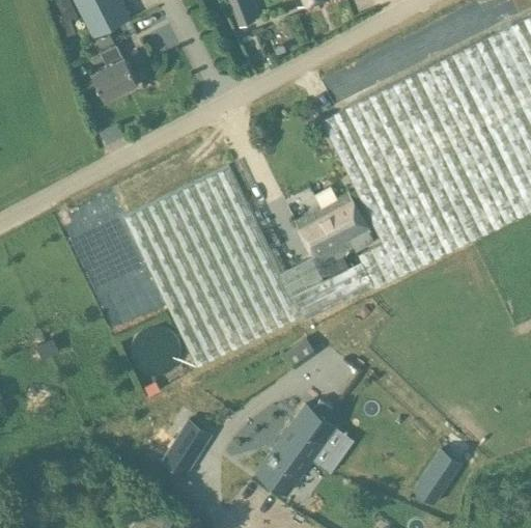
[(73,0),(93,38),(131,19),(120,0),(73,0)]
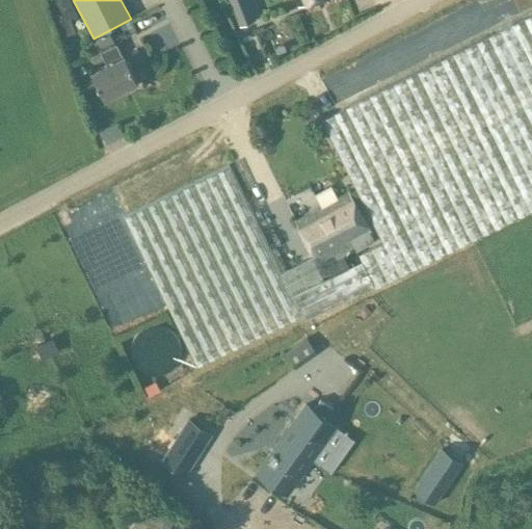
[(229,0),(240,29),(257,22),(247,0),(229,0)]
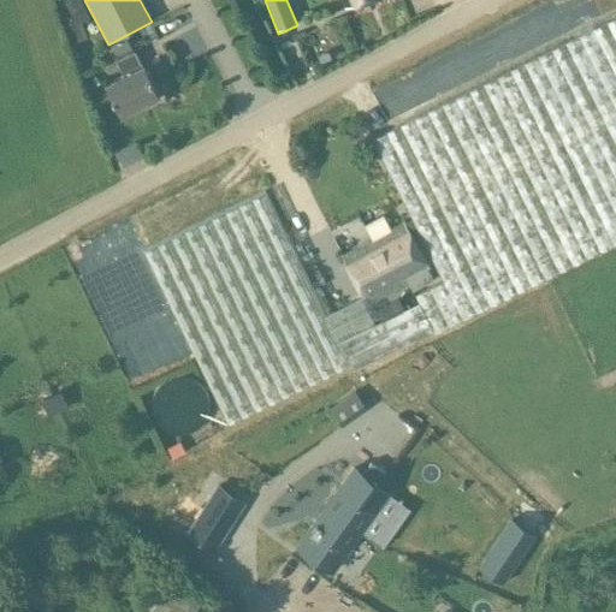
[(420,304),(434,333),(436,336),(615,245),(615,19),(373,142),(414,223),(419,233),(444,283),(415,296),(420,304)]
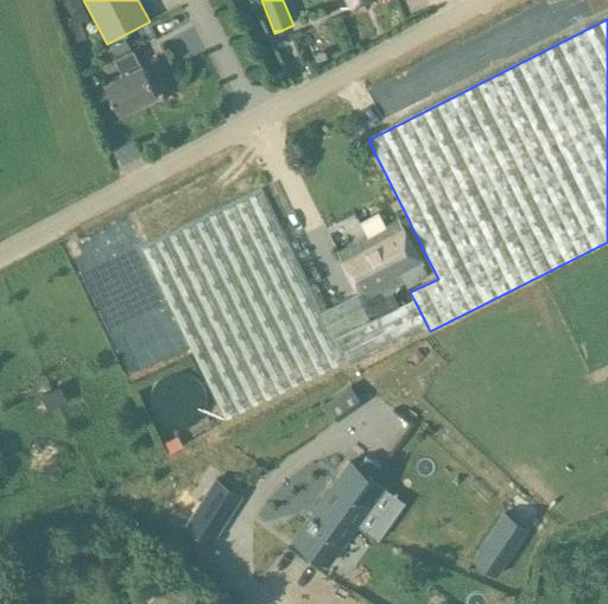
[(141,68),(133,52),(115,62),(124,77),(105,87),(120,116),(159,96),(144,67),(141,68)]
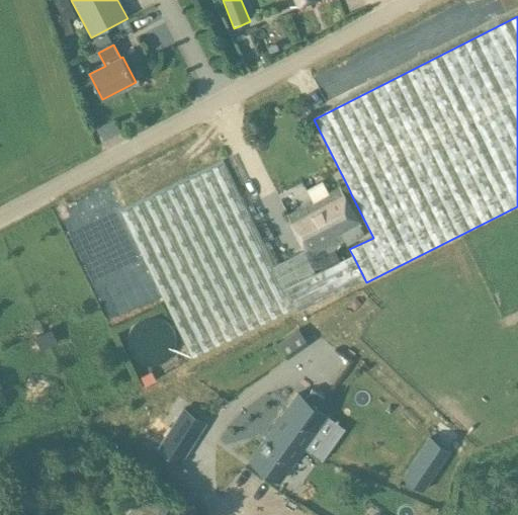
[(192,358),(294,309),(285,290),(223,163),(120,213),(192,358)]
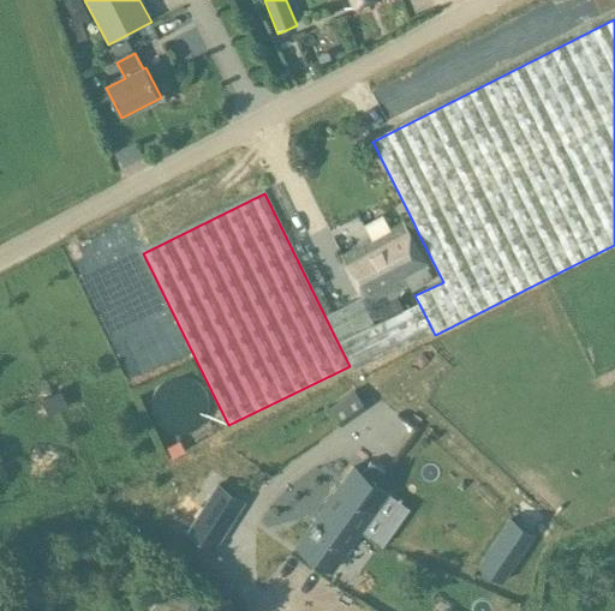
[(413,222),(405,227),(404,225),(390,232),(384,220),(365,229),(371,241),(342,257),(369,305),(430,273),(411,237),(418,233),(413,222)]
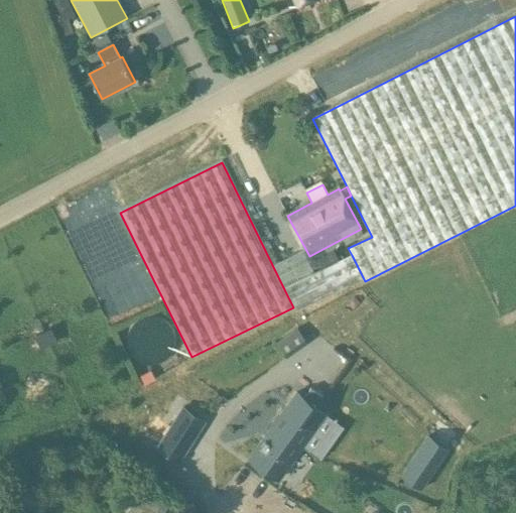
[(299,281),(309,301),(311,305),(364,279),(352,255),(299,281)]
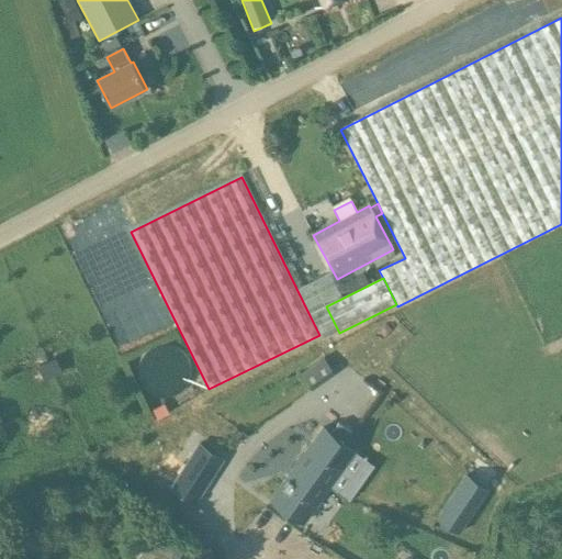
[(337,328),(326,306),(310,315),(319,335),(319,337),(337,328)]
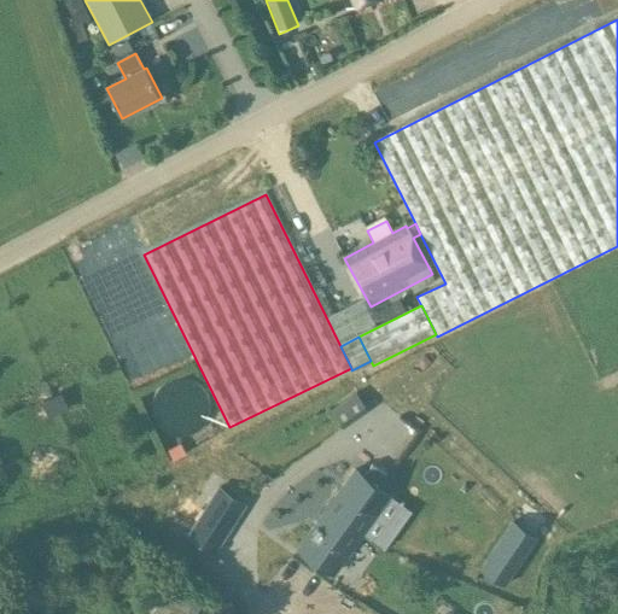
[(210,411),(211,405),(210,401),(209,395),(205,389),(202,384),(196,380),(191,378),(185,376),(179,376),(173,378),(169,379),(159,385),(153,395),(152,401),(151,407),(152,411),(155,419),(158,425),(162,428),(170,433),(175,436),(182,436),(188,434),(194,433),(200,428),(203,426),(207,421),(209,416),(210,411)]
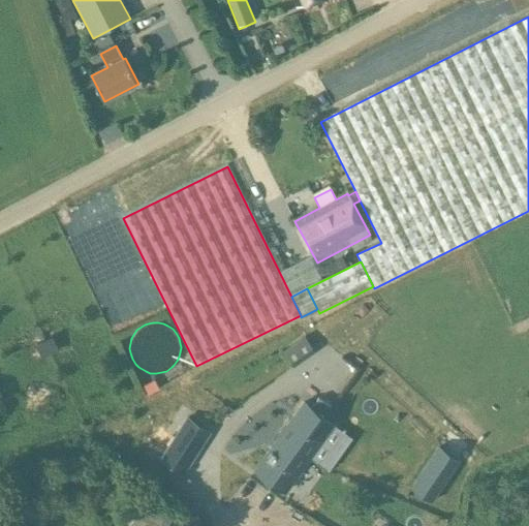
[(53,338),(36,345),(41,359),(59,351),(53,338)]
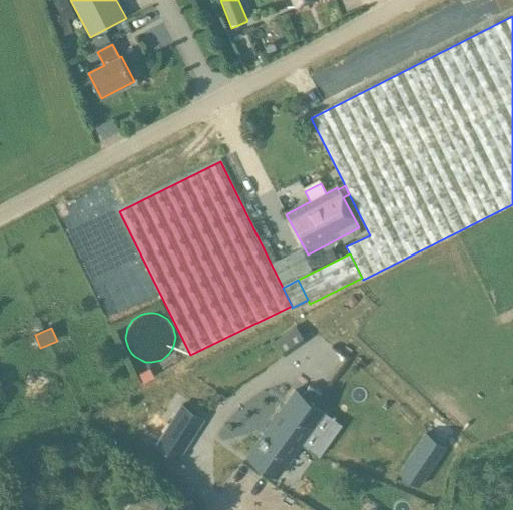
[(296,333),(279,341),(284,351),(301,344),(296,333)]
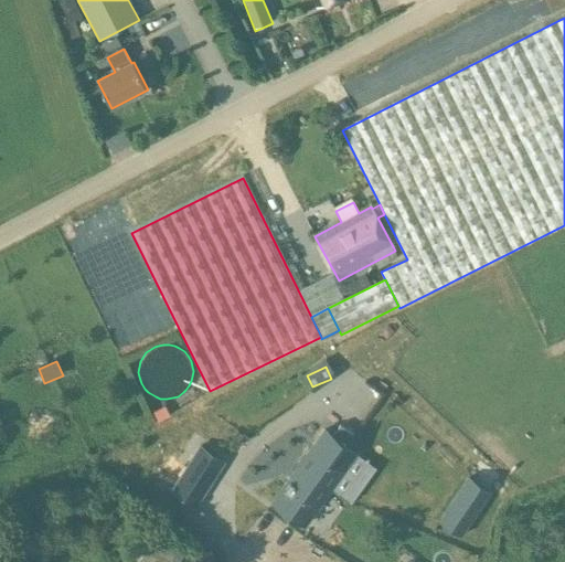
[(354,436),(341,426),(332,437),(326,432),(299,468),(331,491),(358,455),(347,447),(354,436)]
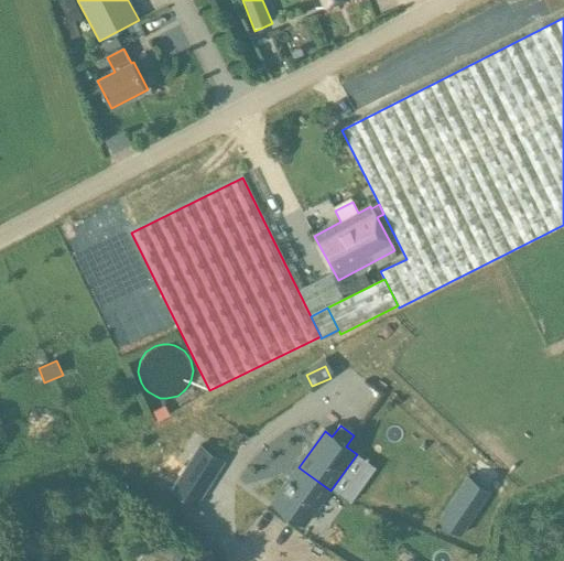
[(226,462),(201,445),(185,468),(210,485),(226,462)]
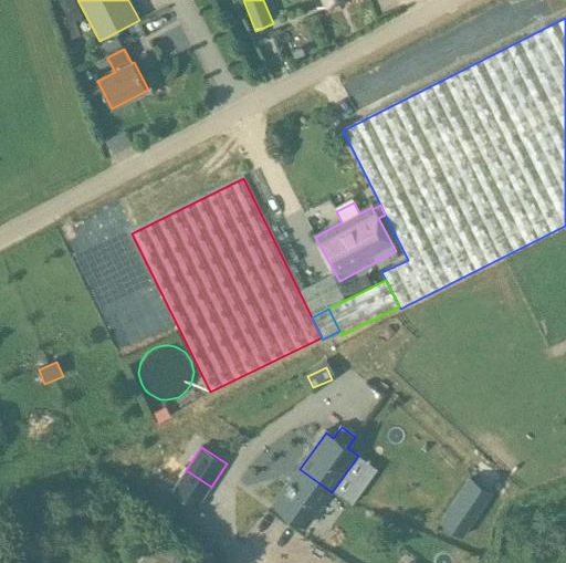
[(332,492),(300,469),(274,504),(306,528),(332,492)]
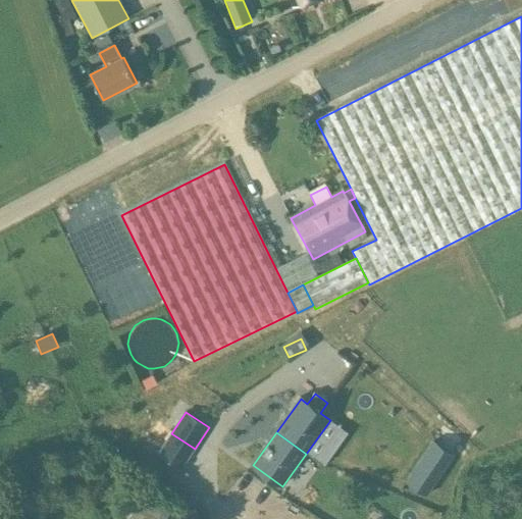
[(406,482),(427,498),(455,456),(433,442),(406,482)]
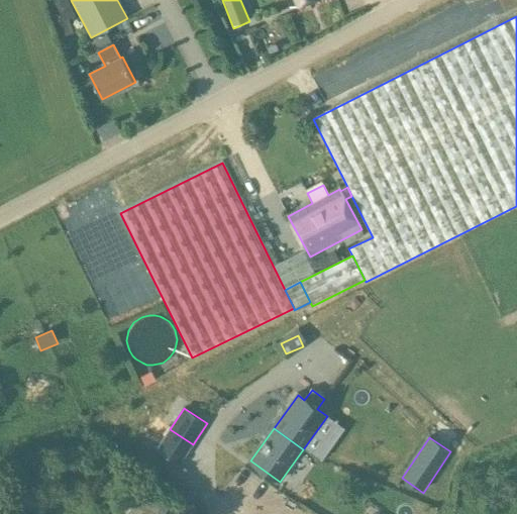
[(118,483),(112,492),(122,498),(127,488),(118,483)]
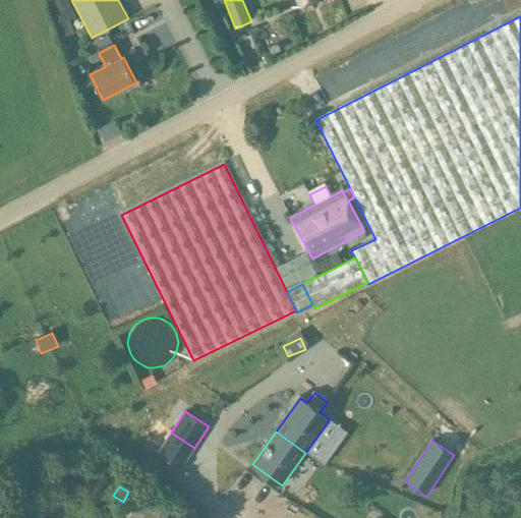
[(166,517),(168,515),(139,501),(130,517),(166,517)]
